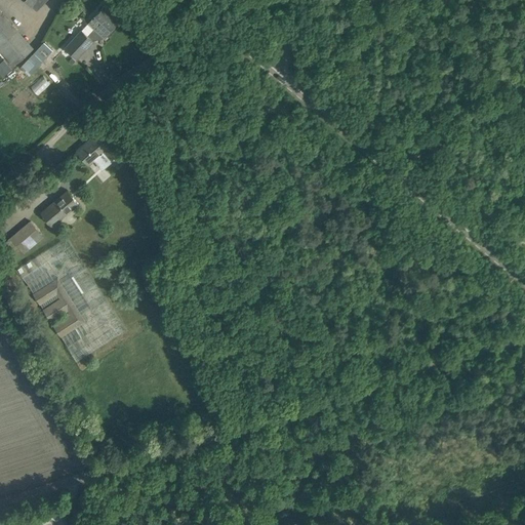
[(45,0),(25,0),(37,10),(45,0)]
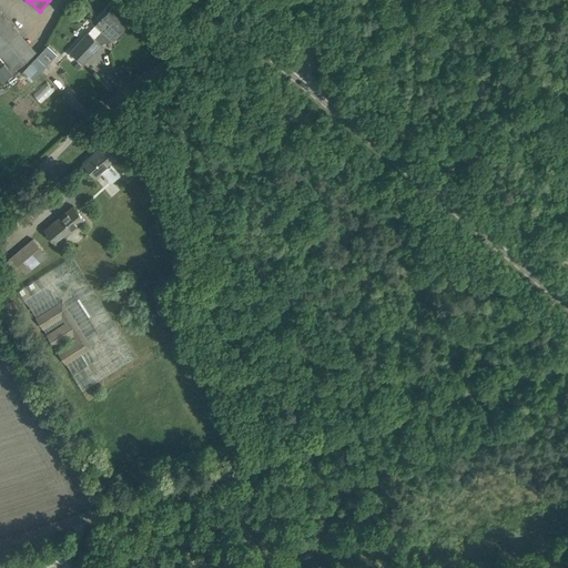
[(103,16),(95,24),(102,31),(95,38),(101,43),(112,40),(113,41),(124,29),(123,27),(130,20),(113,4),(102,16),(103,16)]
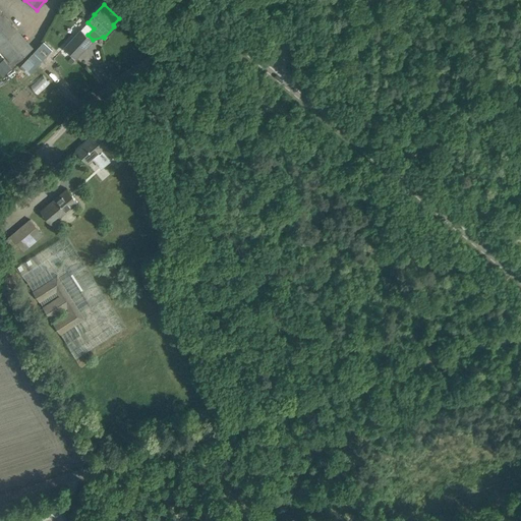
[(0,9),(0,49),(14,65),(34,48),(0,9)]
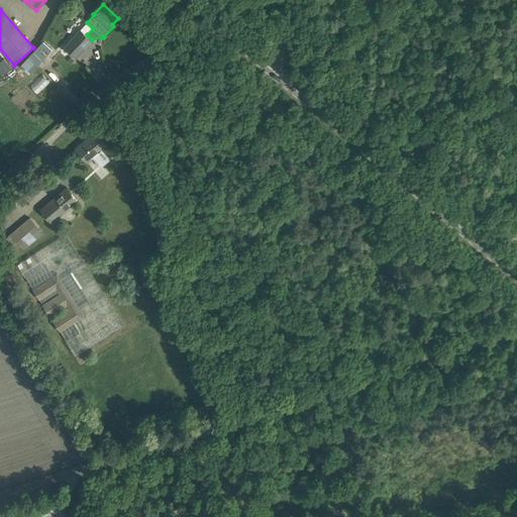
[(64,46),(77,58),(93,40),(92,39),(87,34),(80,28),(64,46)]
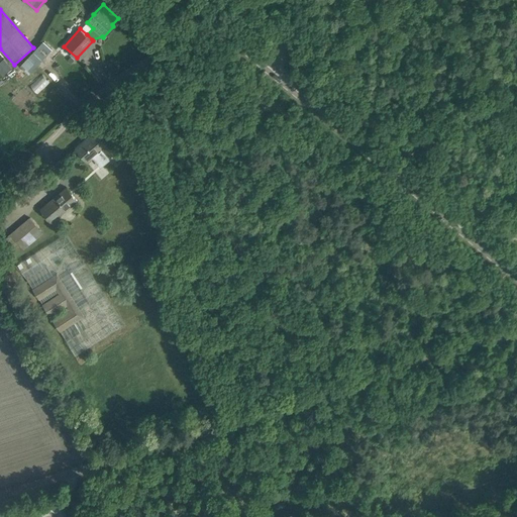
[(43,40),(36,48),(44,57),(53,48),(43,40)]
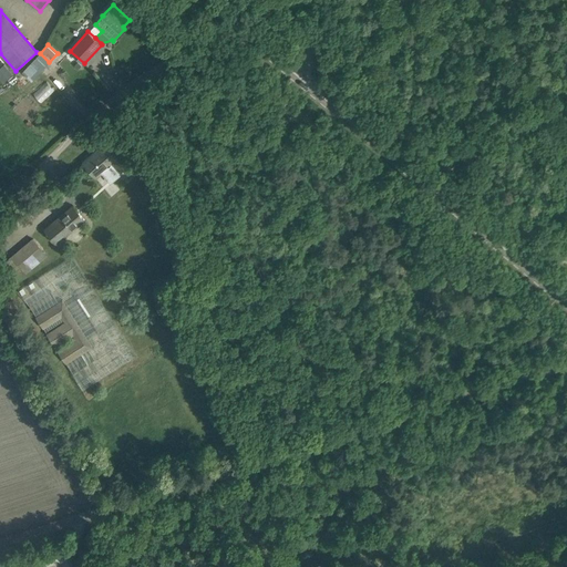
[(31,62),(23,71),(27,73),(31,78),(31,79),(39,70),(31,62)]
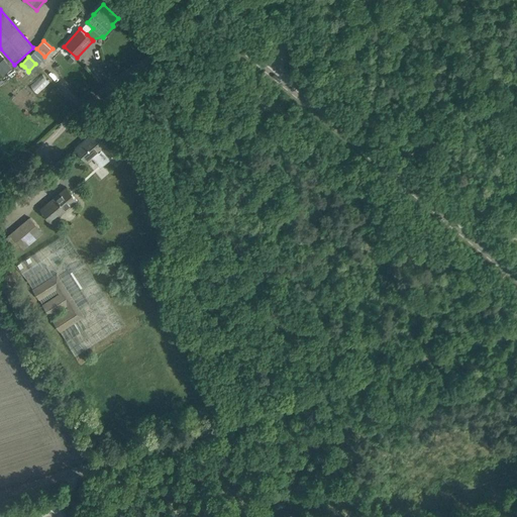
[(4,58),(0,61),(0,71),(3,75),(12,68),(4,58)]
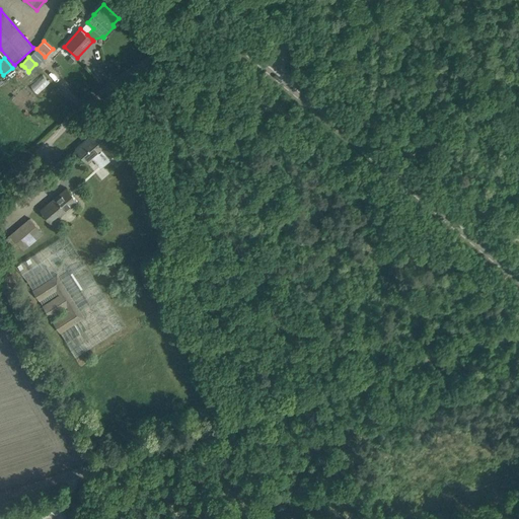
[(91,136),(77,148),(88,161),(93,157),(100,165),(109,158),(121,149),(101,126),(90,136),(91,136)]
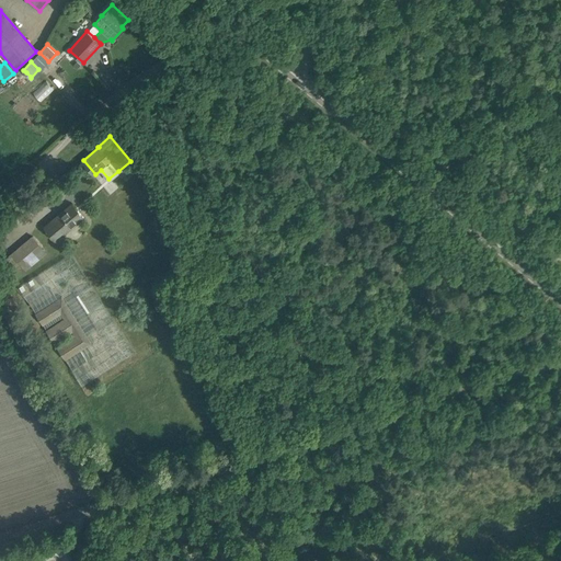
[(84,217),(79,212),(72,203),(44,227),(56,241),(84,217)]
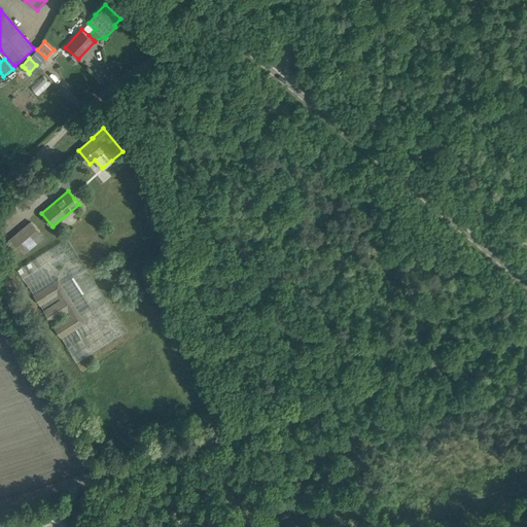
[(21,249),(40,233),(31,221),(10,238),(2,246),(10,256),(20,248),(21,249)]
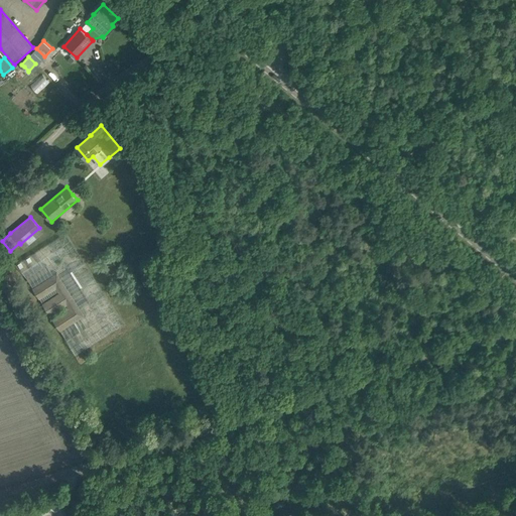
[(159,226),(159,227),(167,232),(172,225),(163,220),(159,226)]
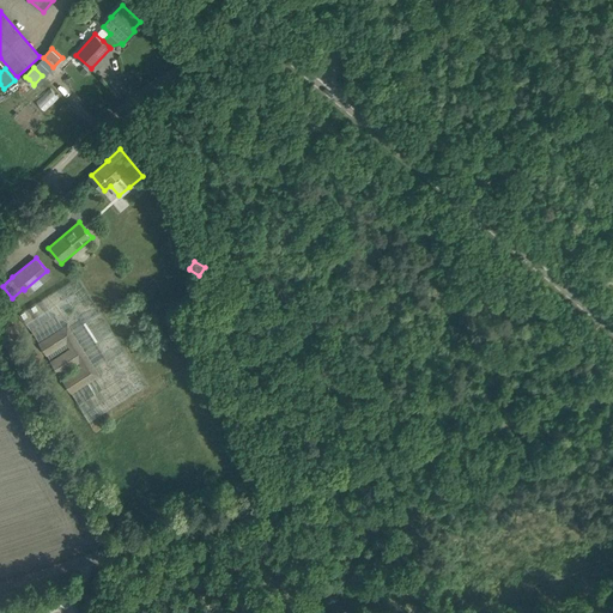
[(62,327),(40,341),(48,354),(66,343),(70,347),(52,359),(61,375),(79,363),(83,368),(64,380),(72,393),(101,375),(73,331),(85,323),(76,308),(62,315),(60,311),(54,315),(62,327)]
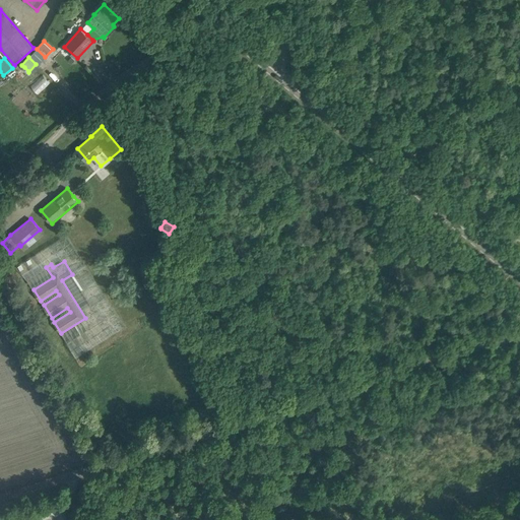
[(82,351),(124,327),(118,316),(109,301),(107,307),(104,308),(101,316),(94,314),(91,321),(93,325),(96,326),(93,328),(95,328),(88,343),(86,342),(82,351)]
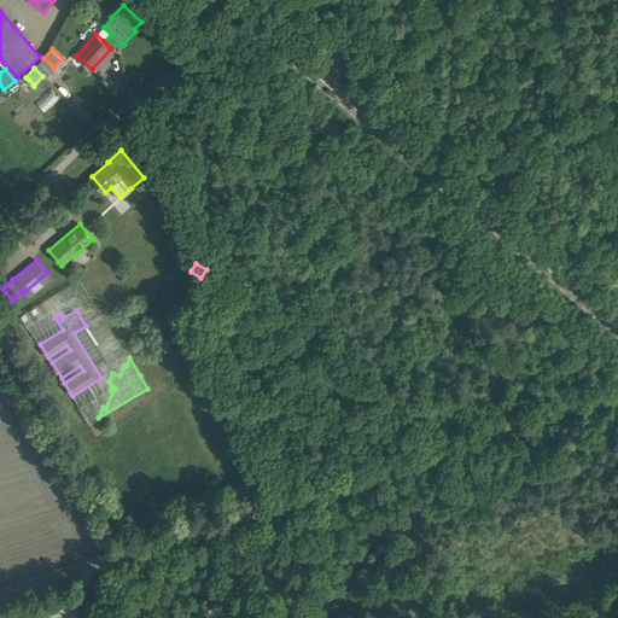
[(92,420),(98,418),(91,414),(92,410),(82,406),(91,420),(92,420)]
